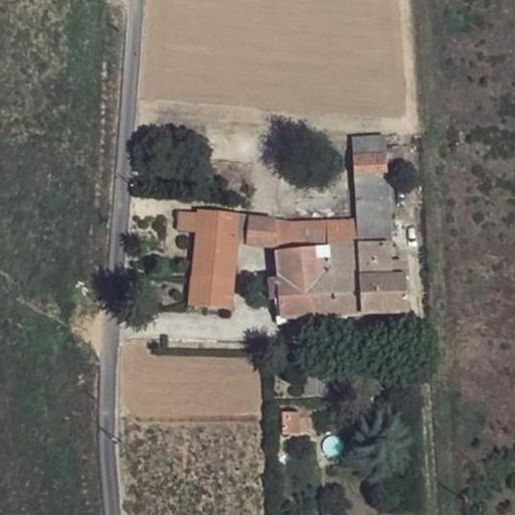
[(391,264),(384,137),(352,139),(357,222),(358,271),(391,264)]
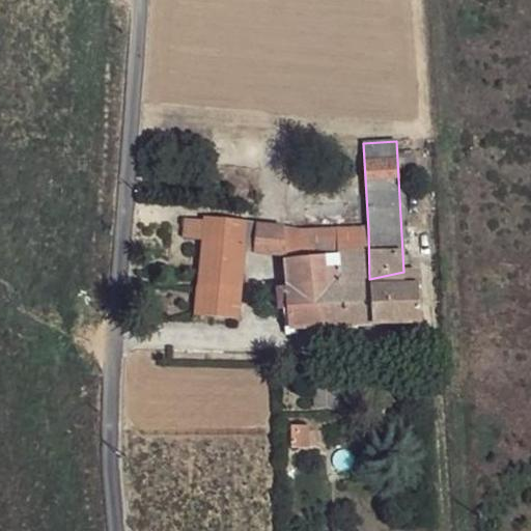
[(413,159),(398,160),(399,176),(414,175),(413,159)]
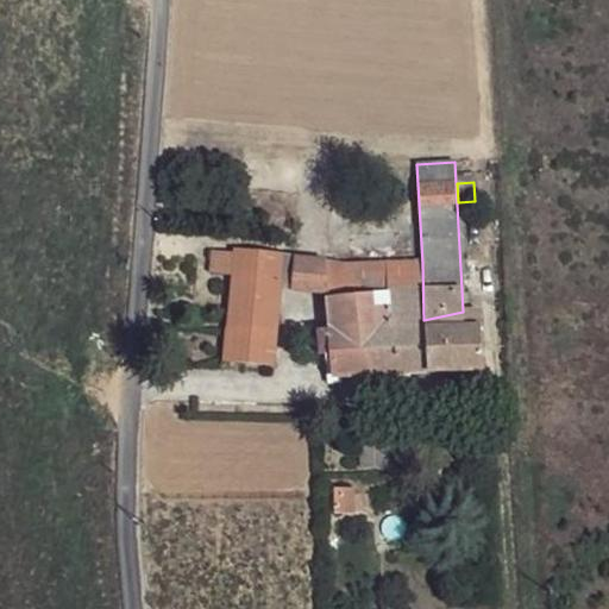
[(234,251),(212,249),(209,274),(231,277),(234,251)]
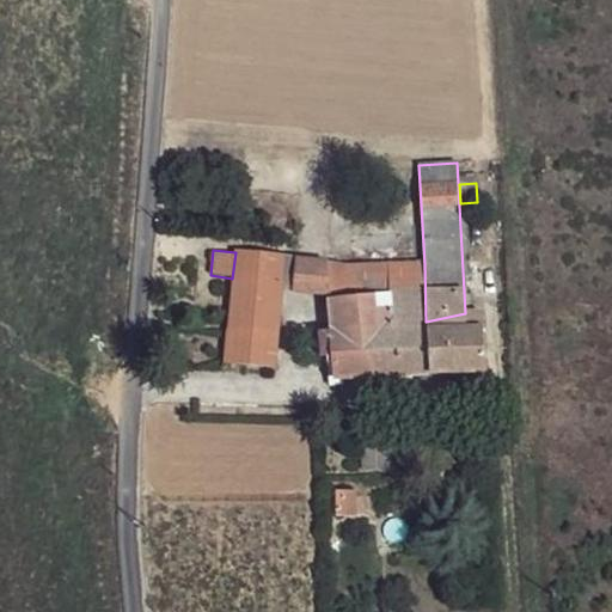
[(299,258),(236,252),(232,279),(283,282),(282,285),(295,286),(298,262),(299,258)]
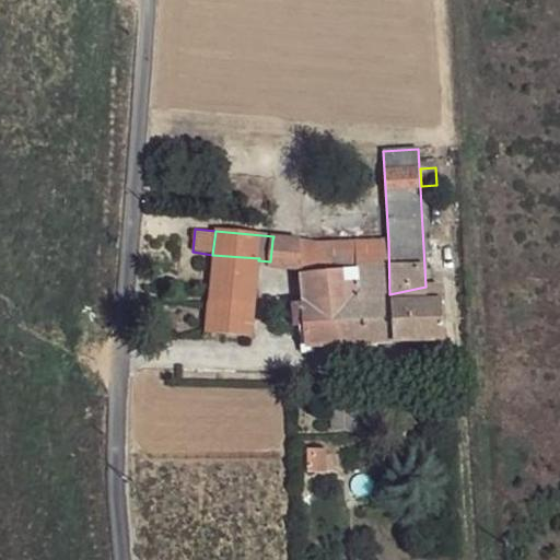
[(272,240),(270,261),(302,265),(316,266),(317,243),(272,240)]
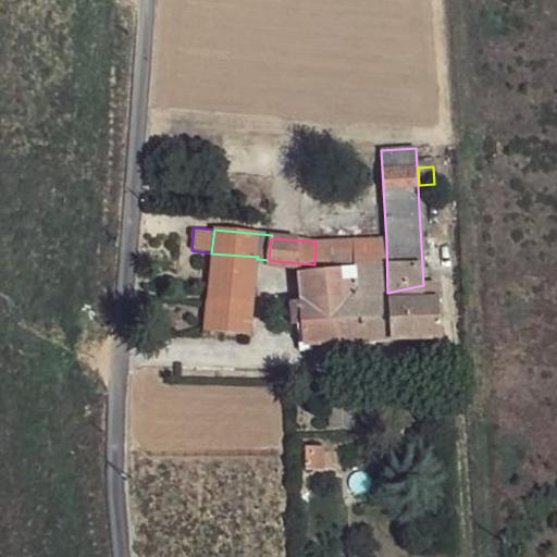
[(300,274),(302,302),(357,297),(353,240),(316,242),(314,264),(300,263),(300,271),(300,274)]
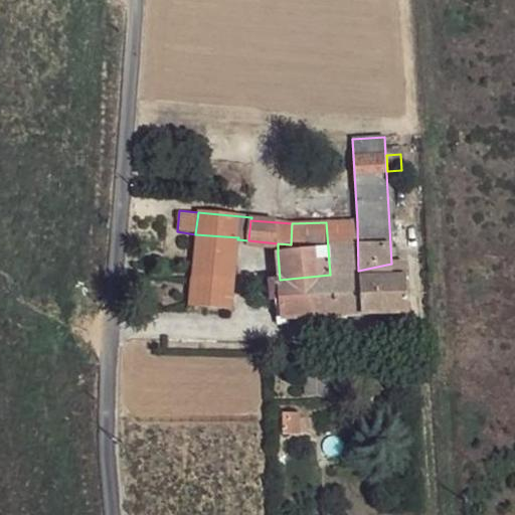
[(326,222),(330,275),(358,271),(357,222),(326,222)]
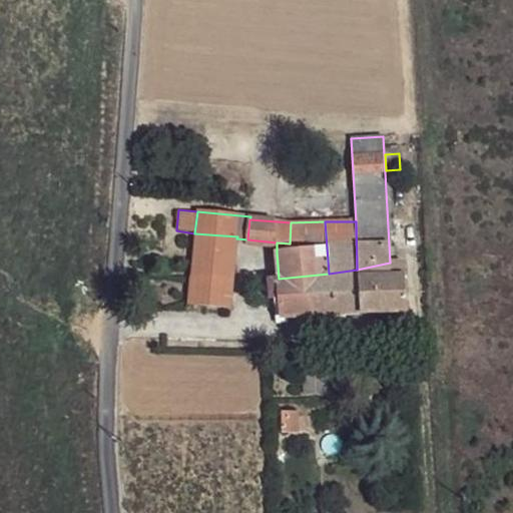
[(194,233),(188,305),(229,309),(236,244),(236,238),(237,236),(194,233)]
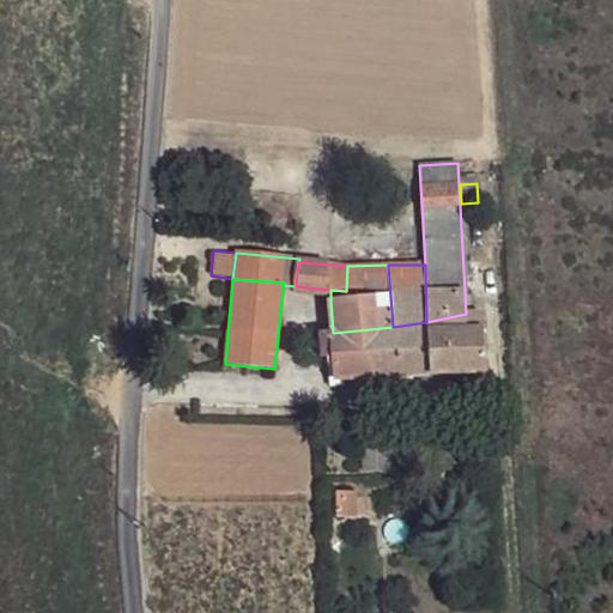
[(331,290),(296,286),(295,293),(295,295),(331,298),(331,290)]
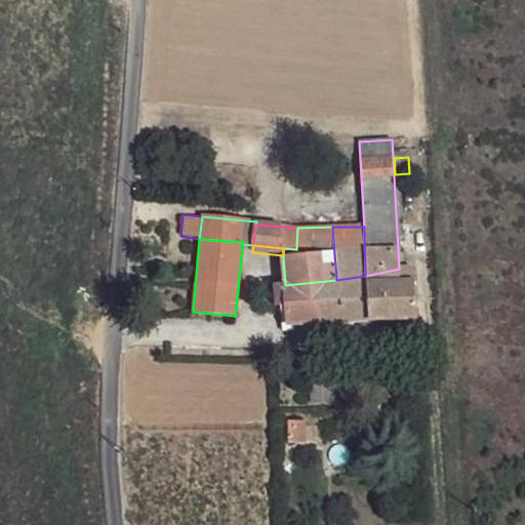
[(365,276),(368,321),(417,321),(412,267),(365,276)]
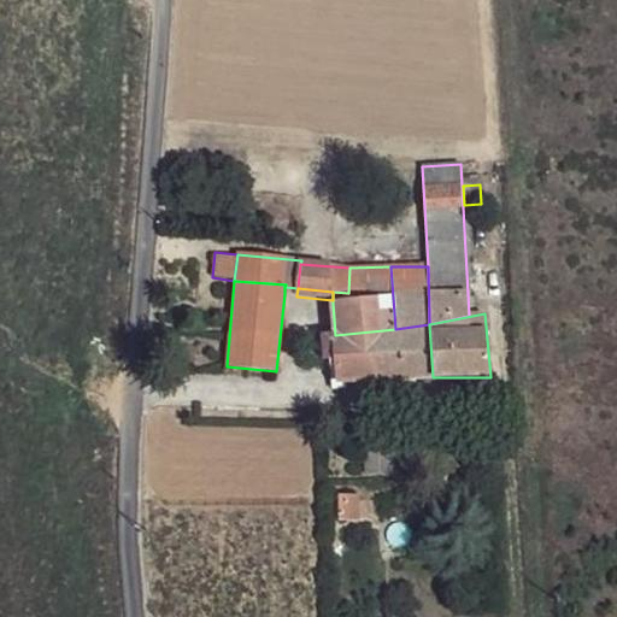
[(328,335),(330,359),(336,359),(339,383),(372,381),(433,377),(429,324),(369,334),(335,336),(328,335)]
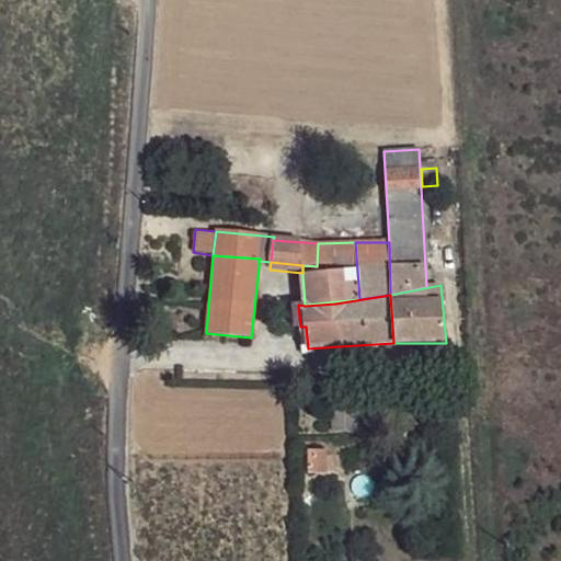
[(366,398),(356,398),(358,422),(365,422),(366,398)]
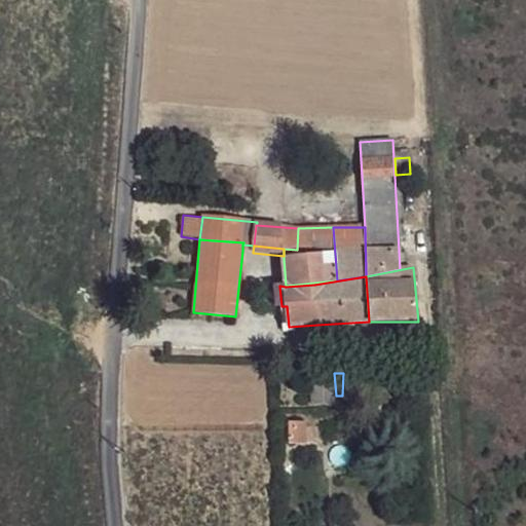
[(334,382),(310,384),(310,404),(335,405),(334,382)]
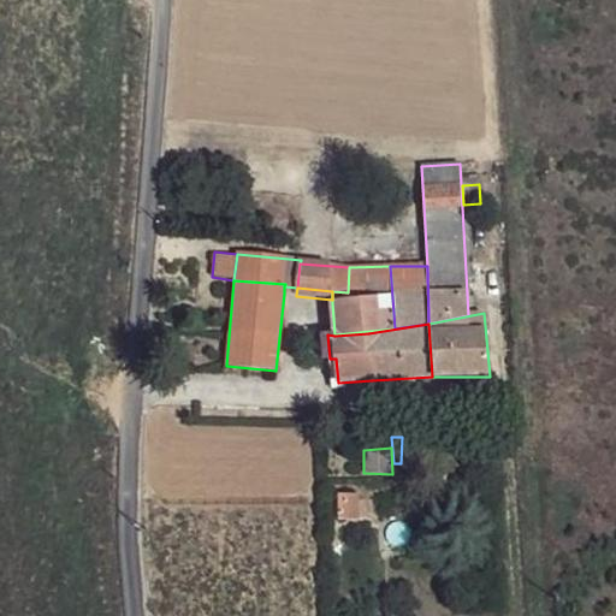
[(360,495),(338,495),(338,520),(360,520),(360,495)]
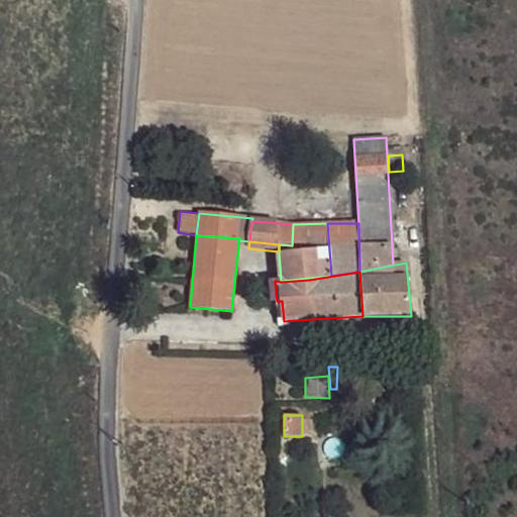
All buildings are outlined.
